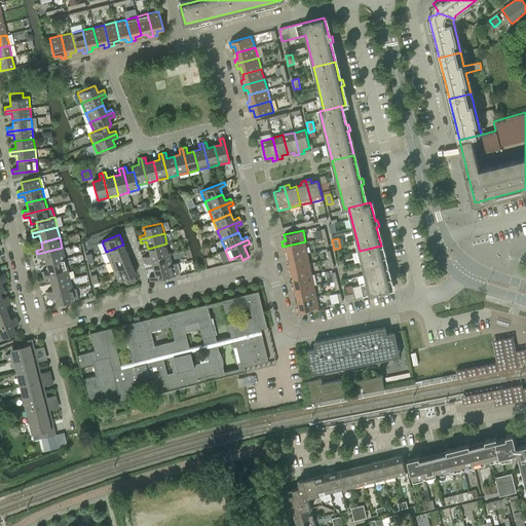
[(305,241),(283,247),(284,251),(288,251),(289,257),(307,253),(305,241)]
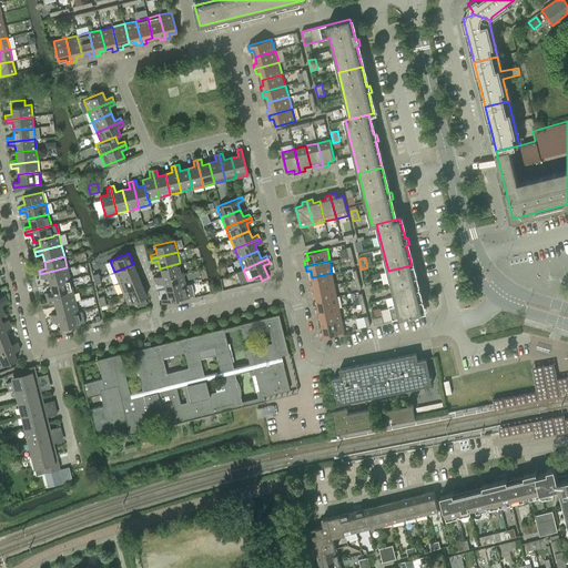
[(180,263),(160,269),(162,275),(155,276),(156,281),(183,274),(180,263)]
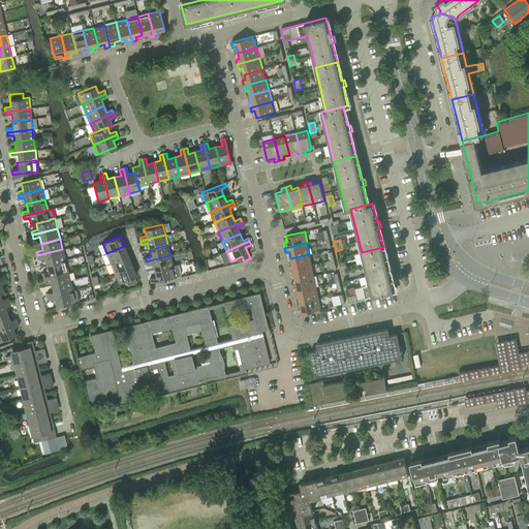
[(124,246),(106,253),(110,262),(128,255),(124,246)]
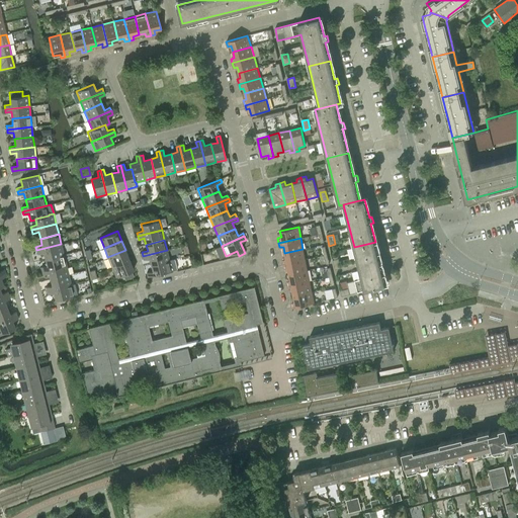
[(350,293),(364,290),(385,284),(381,266),(383,265),(382,259),(379,260),(375,242),(354,247),(361,278),(347,282),(348,287),(350,293)]
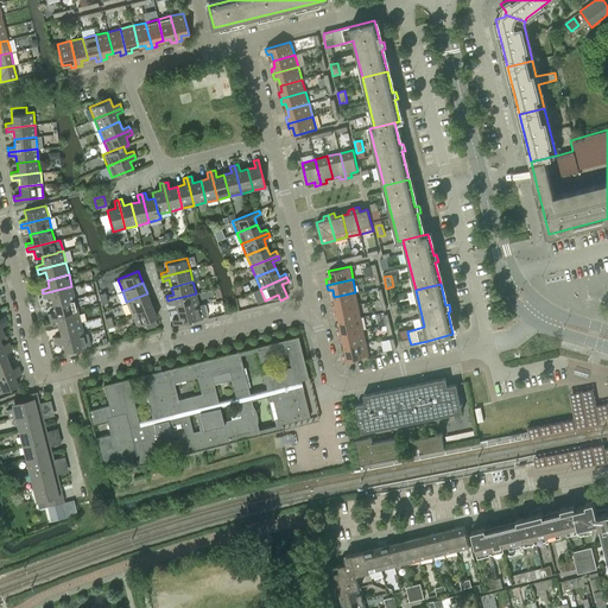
[(71,286),(43,293),(44,298),(51,296),(54,304),(75,298),(71,286)]
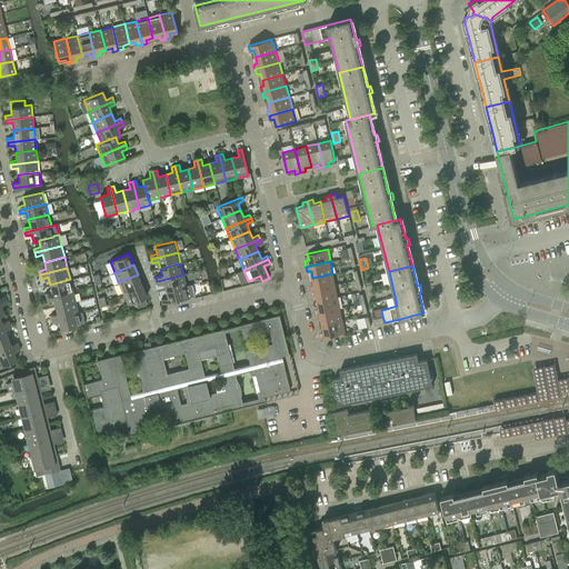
[(332,273),(312,278),(313,283),(310,285),(311,290),(335,285),(332,273)]
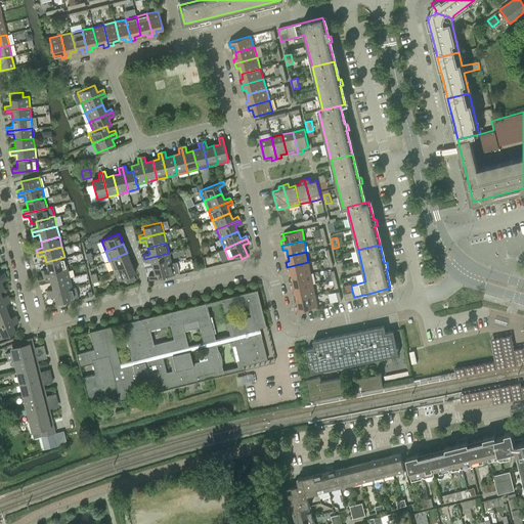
[(127,253),(108,260),(113,270),(131,263),(127,253)]
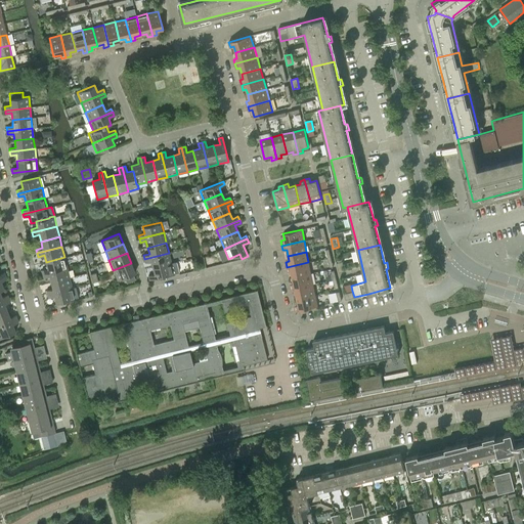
[(169,253),(144,259),(145,262),(150,261),(153,267),(171,263),(171,262),(169,253)]
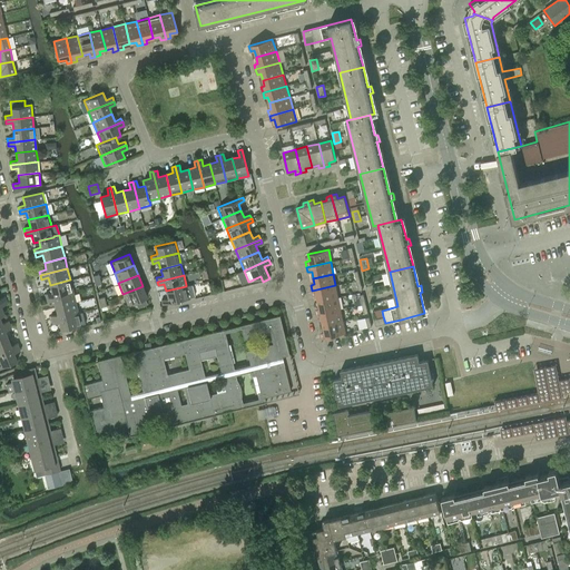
[(72,291),(70,279),(50,285),(51,292),(45,294),(46,297),(72,291)]
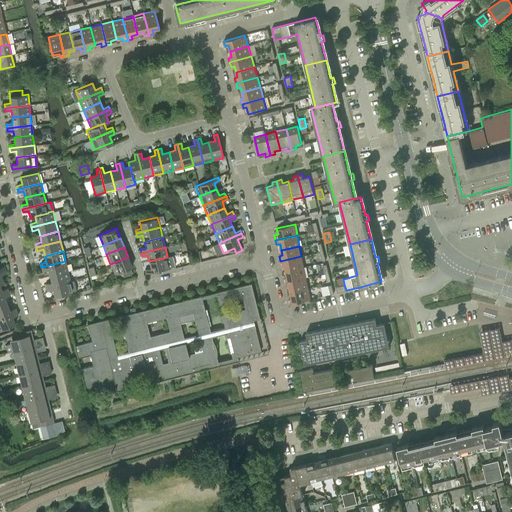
[(167,257),(149,261),(151,268),(145,269),(146,273),(174,266),(172,255),(167,256),(167,257)]
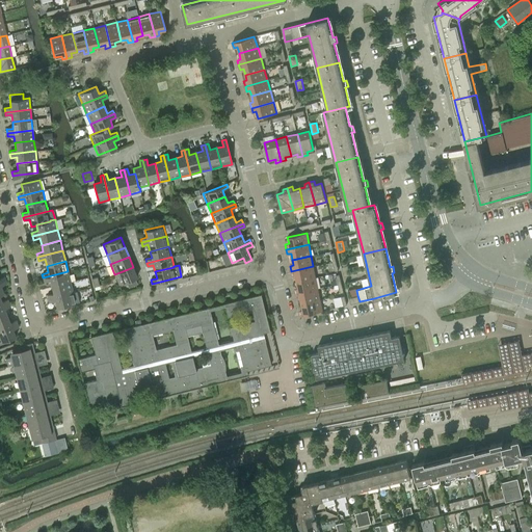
[(347,265),(342,267),(344,276),(350,275),(347,265)]
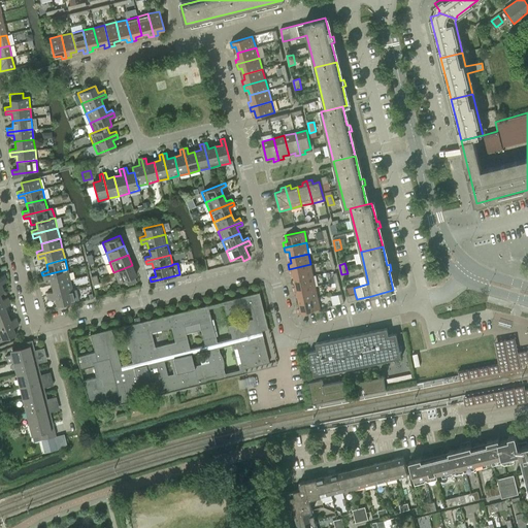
[(310,264),(289,269),(290,273),(293,273),(294,279),(314,275),(310,264)]
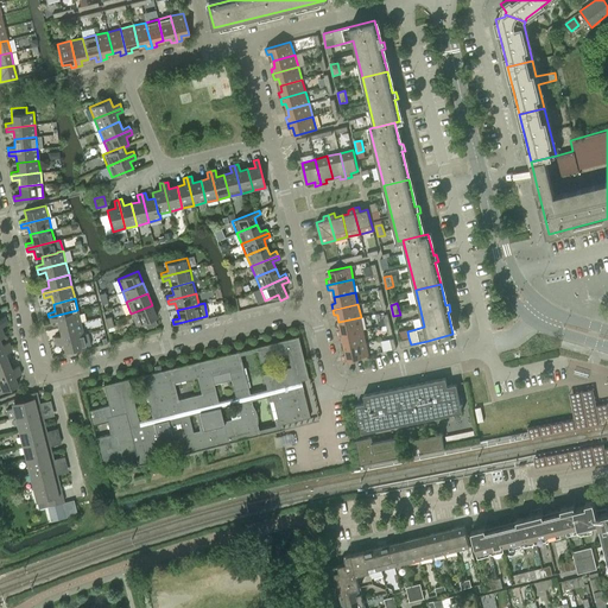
[(152,305),(131,314),(135,325),(157,316),(152,305)]
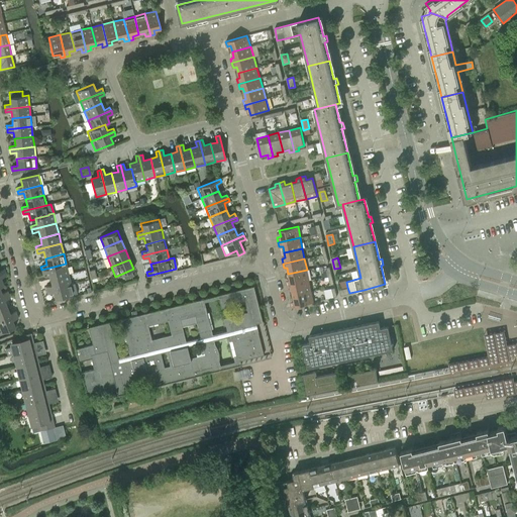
[(69,274),(66,264),(41,270),(42,274),(48,272),(50,279),(69,274)]
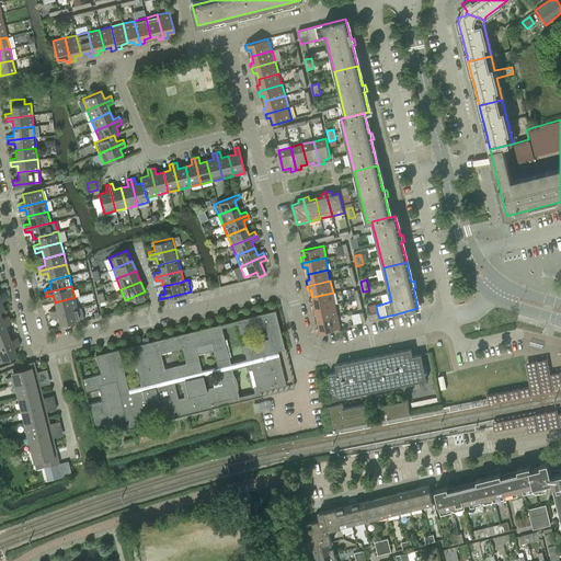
[(333,293),(312,297),(315,304),(310,304),(311,309),(335,304),(333,293)]
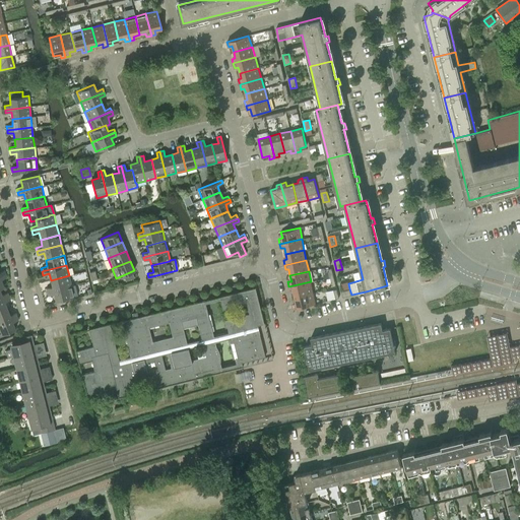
[(71,285),(69,275),(51,280),(52,286),(46,287),(47,291),(71,285)]
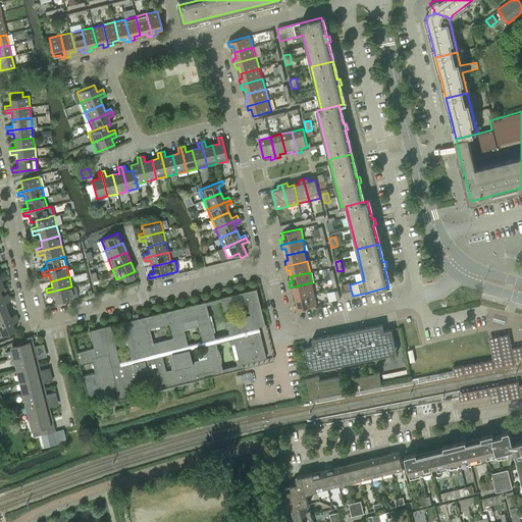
[(312,282),(290,288),(291,293),(294,292),(296,298),(314,294),(312,282)]
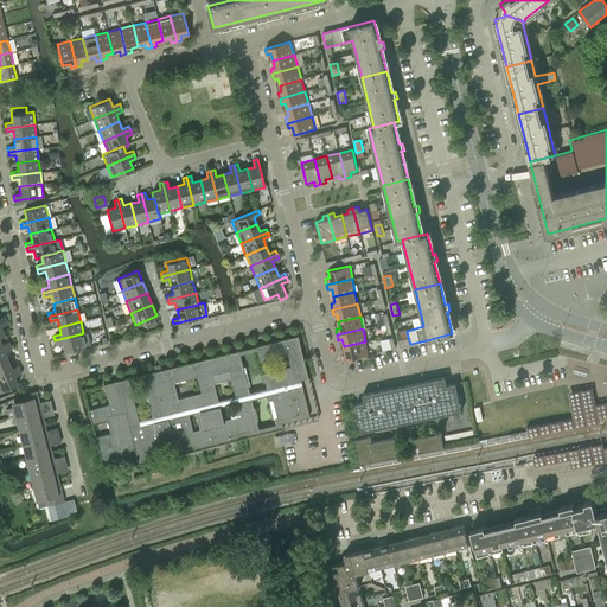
[(87,345),(83,333),(55,340),(56,344),(63,343),(65,351),(87,345)]
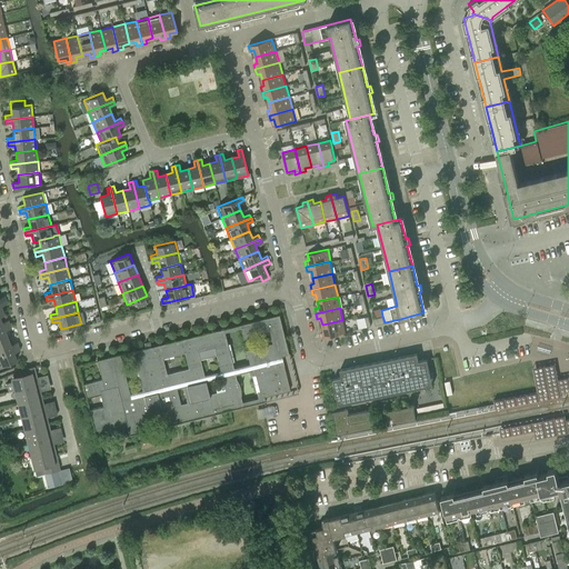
[(242,391),(242,390),(242,389),(242,388),(242,387),(242,386),(241,385),(241,383),(240,382),(240,381),(239,381),(238,380),(236,379),(235,373),(251,370),(252,376),(255,375),(259,391),(257,392),(258,398),(290,390),(282,361),(280,362),(279,357),(289,353),(279,315),(150,347),(149,341),(145,343),(146,348),(132,351),(142,390),(130,393),(120,353),(97,360),(101,379),(82,383),(86,398),(100,393),(103,406),(89,410),(97,443),(98,442),(95,432),(115,428),(113,423),(126,420),(129,435),(152,429),(148,410),(160,407),(165,426),(266,401),(266,400),(243,406),(240,397),(241,396),(241,395),(242,393),(242,392),(242,391)]
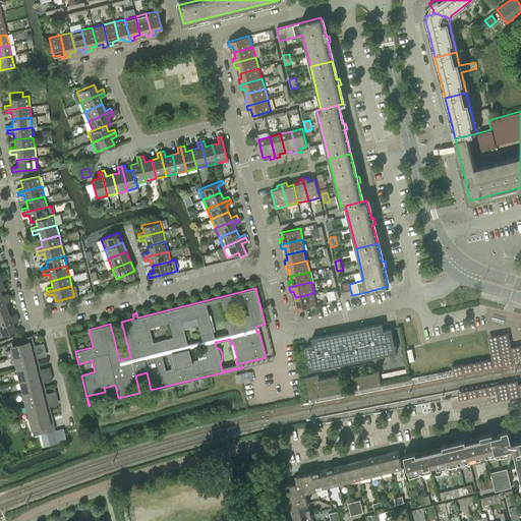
[(0,299),(8,296),(7,293),(1,295),(0,291),(0,299)]
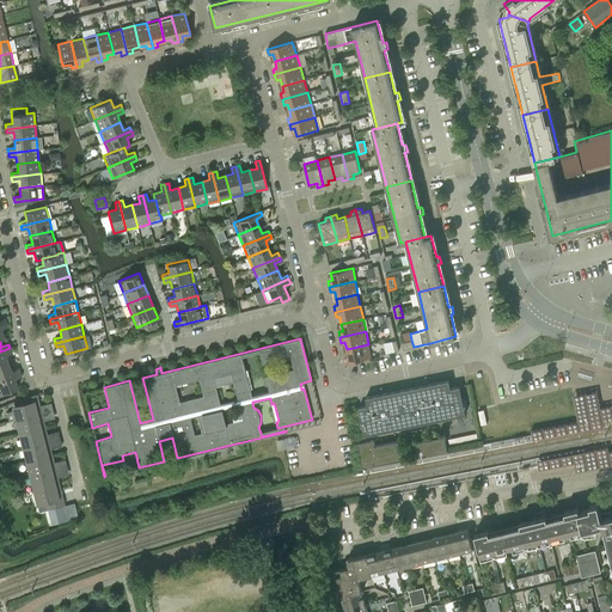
[(371,357),(368,344),(347,349),(348,356),(344,356),(346,363),(371,357)]
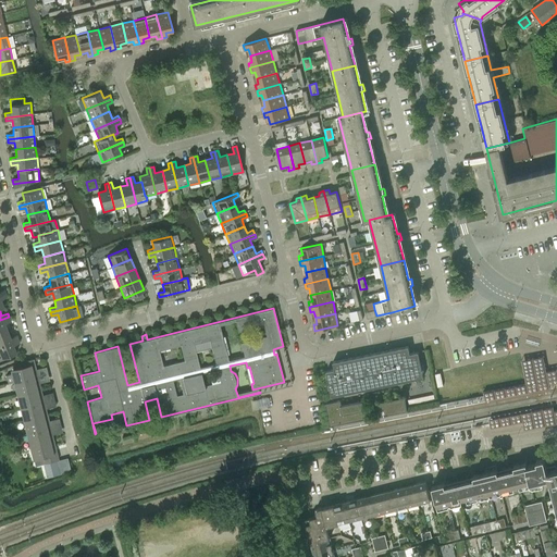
[(0,333),(8,330),(4,323),(11,320),(9,317),(0,320),(0,333)]
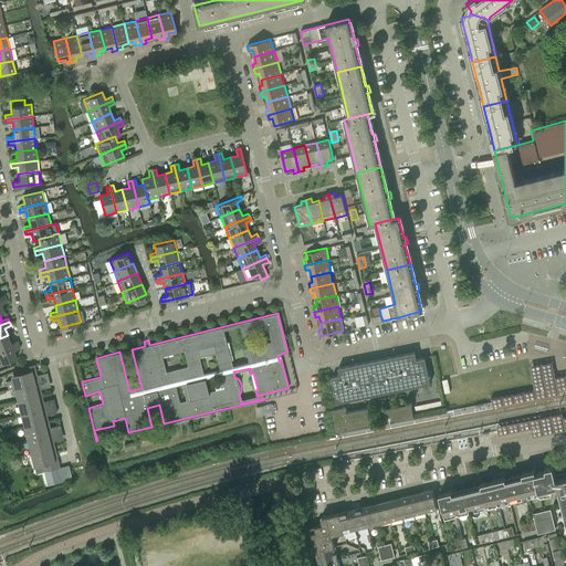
[(8,335),(0,338),(0,350),(18,344),(17,341),(10,343),(8,335)]
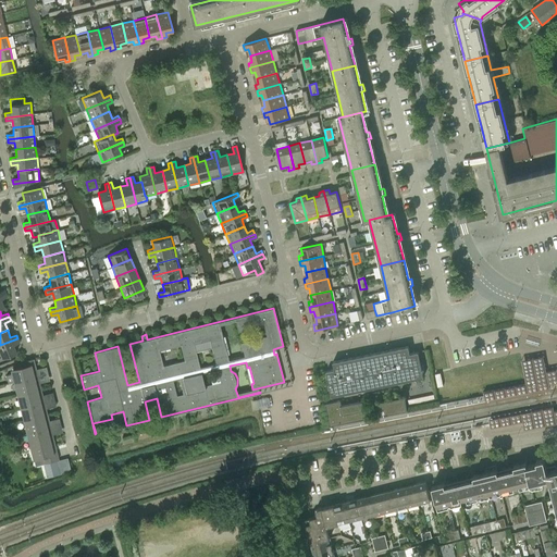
[(17,338),(0,345),(0,358),(16,353),(13,345),(20,342),(17,338)]
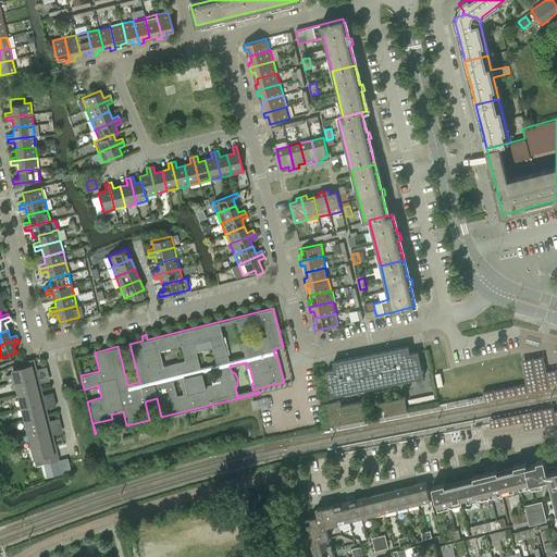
[(423,378),(418,351),(410,354),(408,346),(333,361),(334,369),(326,371),(332,396),(423,378)]
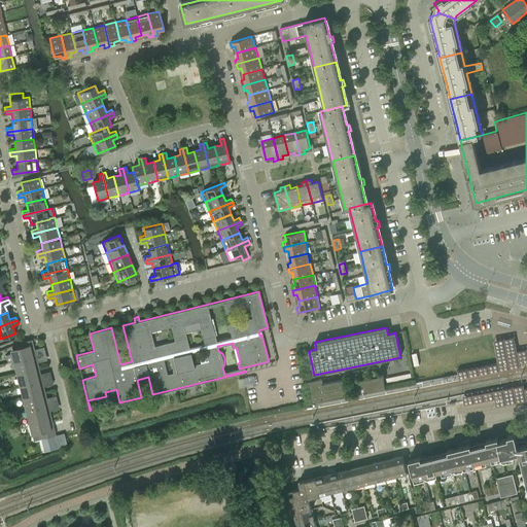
[(31,353),(29,344),(32,344),(31,339),(24,341),(24,342),(20,343),(15,344),(16,345),(12,346),(12,348),(13,353),(5,355),(7,362),(13,361),(35,355),(34,352),(31,353)]
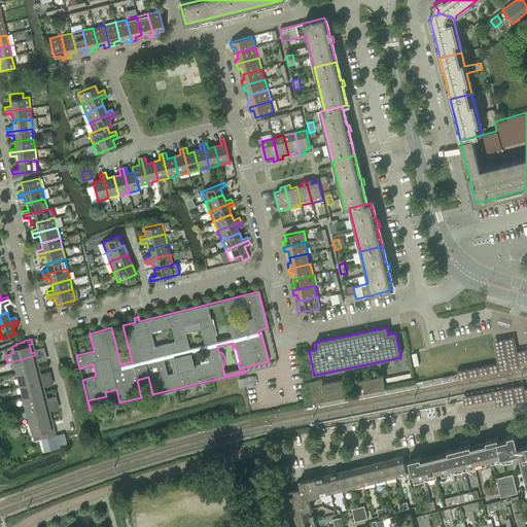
[(35,369),(33,359),(36,359),(35,355),(13,361),(15,369),(18,369),(19,373),(35,369)]
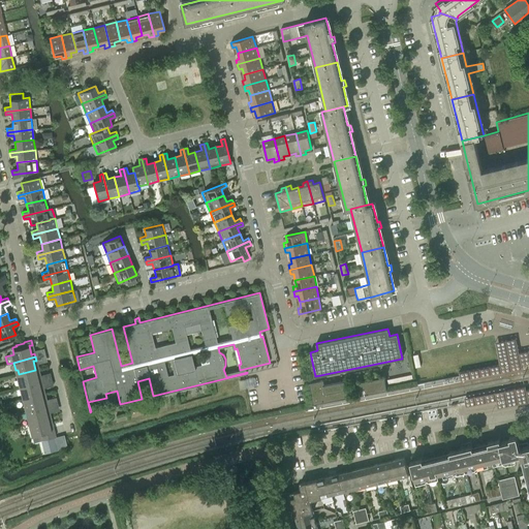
[(35,370),(19,374),(20,379),(18,379),(20,386),(41,381),(40,378),(37,379),(35,370)]
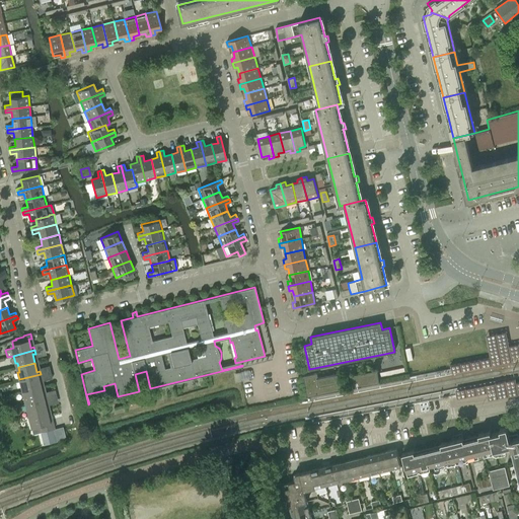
[(403,368),(379,372),(380,378),(404,374),(403,368)]
